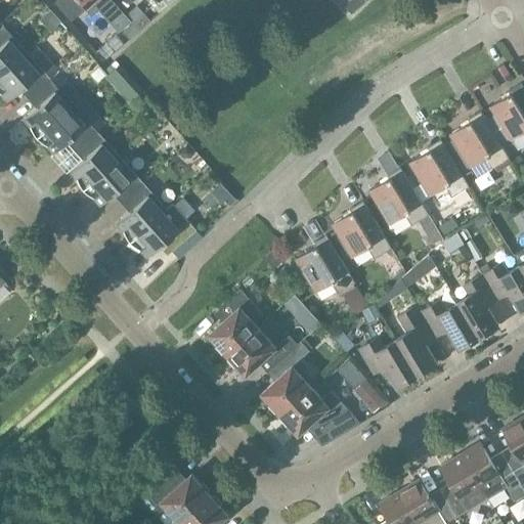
[(93,0),(76,0),(84,8),(93,0)]
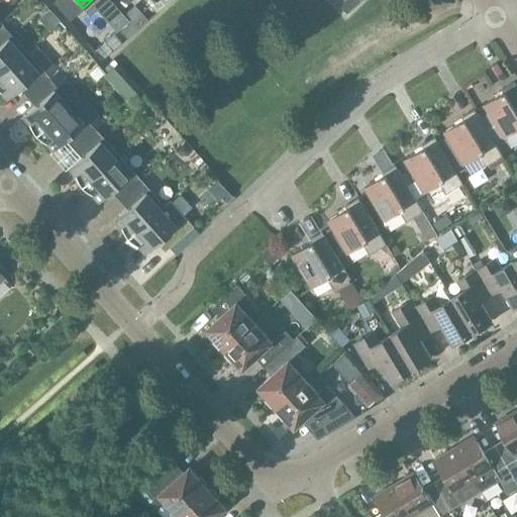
[(112,5),(90,17),(96,27),(118,14),(112,5)]
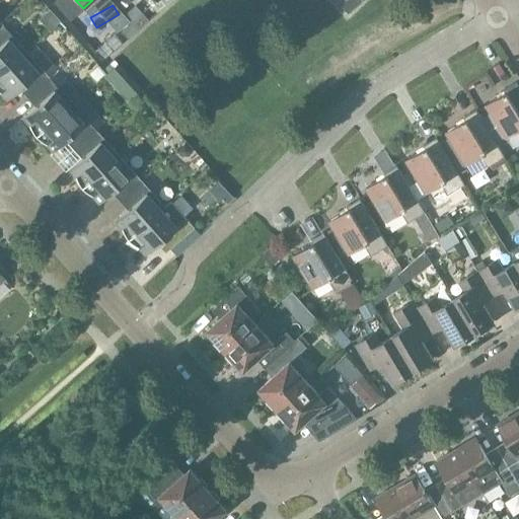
[(141,13),(131,22),(138,30),(148,20),(141,13)]
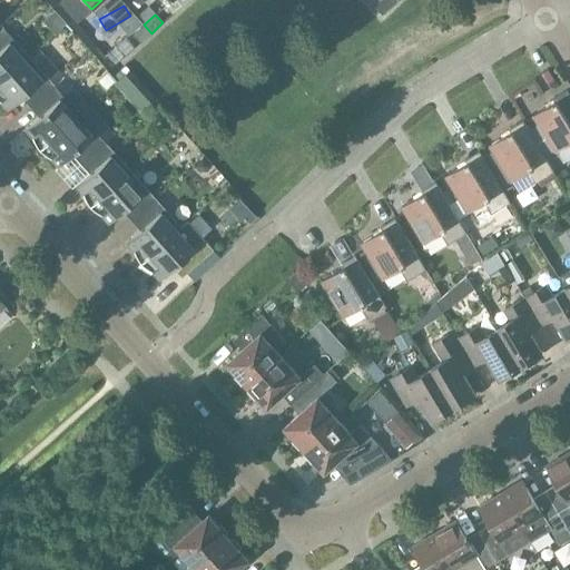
[(151,33),(144,25),(133,35),(140,43),(151,33)]
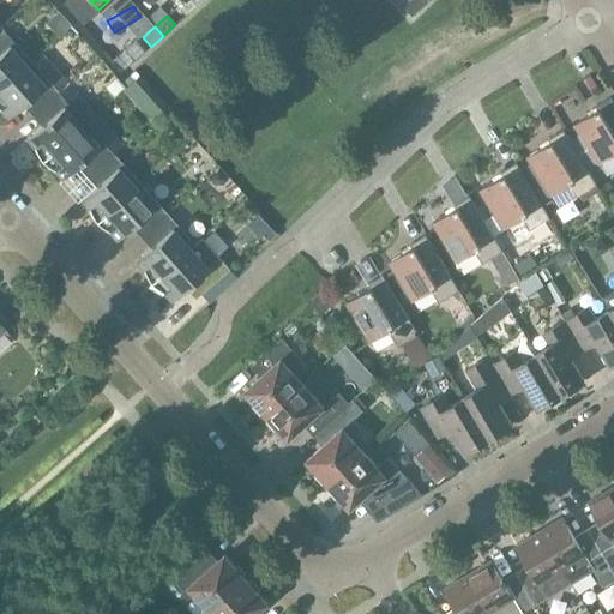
[(0,89),(30,61),(4,31),(0,34),(0,89)]
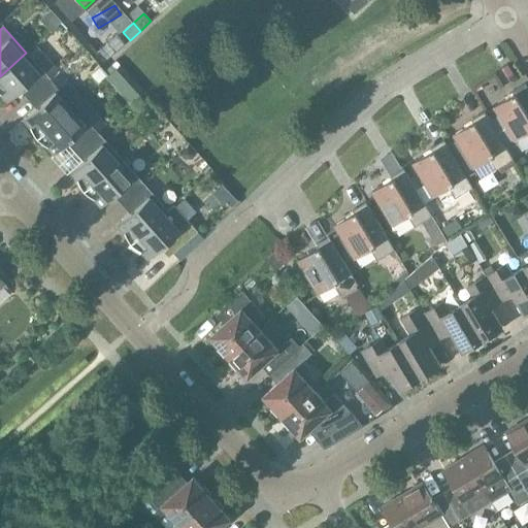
[(116,51),(104,60),(112,70),(124,61),(116,51)]
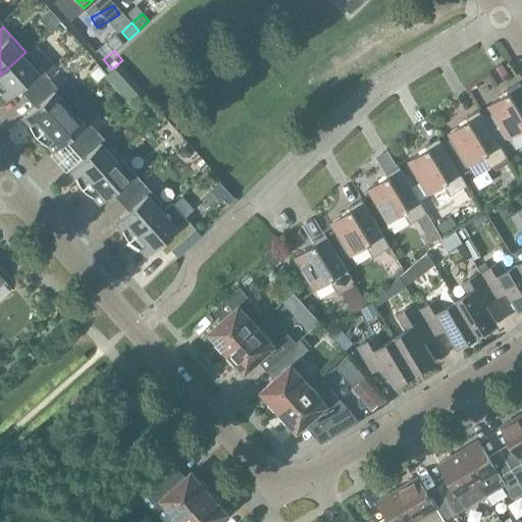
[(23,86),(31,95),(49,79),(25,52),(0,75),(0,94),(6,101),(23,86)]
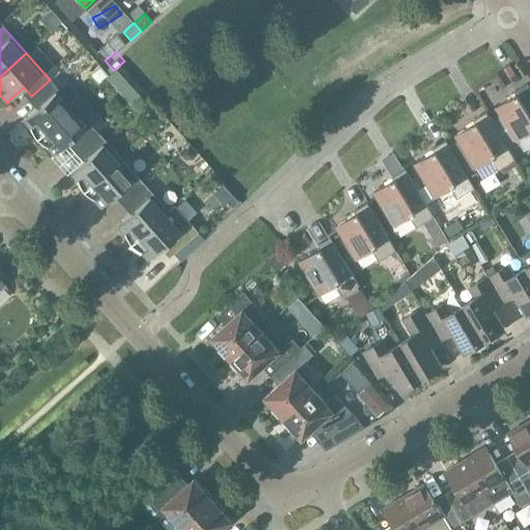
[(74,106),(50,80),(31,96),(39,105),(22,121),(29,127),(30,133),(32,137),(35,140),(74,106)]
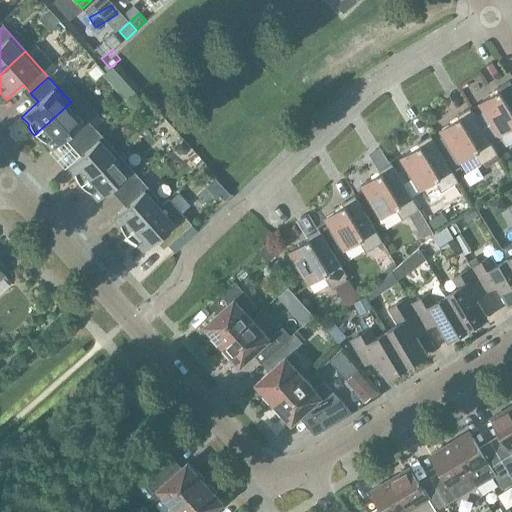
[(511,85),(510,81),(497,89),(499,92),(479,104),(483,110),(496,131),(499,137),(511,129),(511,85)]
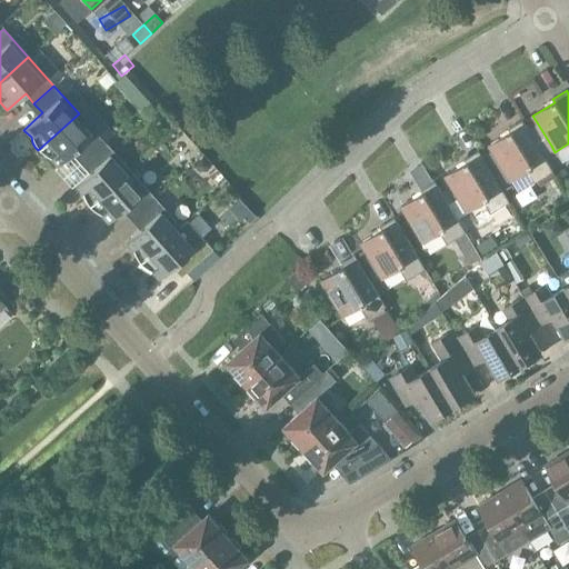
[(76,150),(85,160),(103,142),(117,131),(108,121),(96,132),(79,113),(38,150),(40,153),(45,157),(50,159),(57,167),(76,150)]
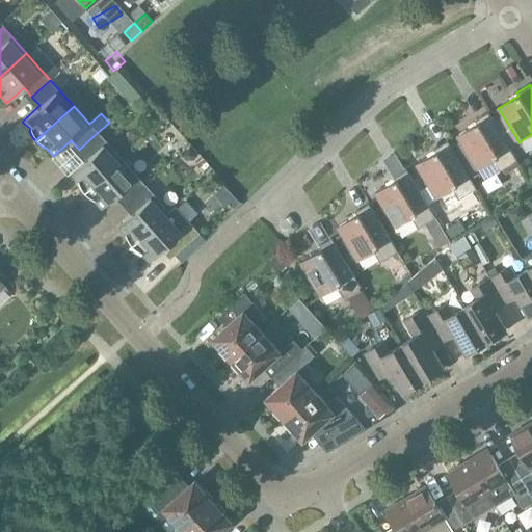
[(506,141),(493,120),(488,112),(475,121),(477,124),(457,136),(460,142),(477,170),(478,170),(494,160),(500,171),(517,161),(506,141)]
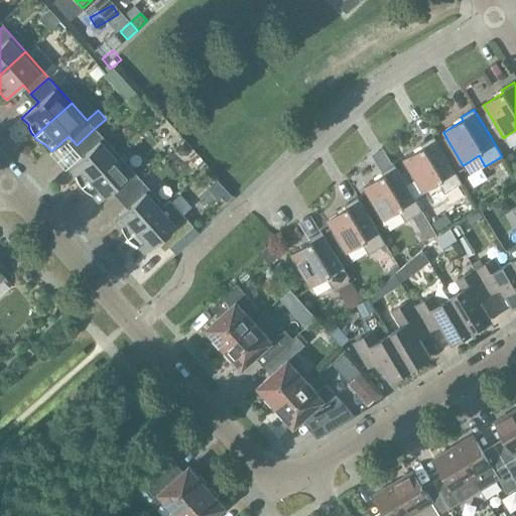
[(94,129),(77,145),(85,153),(68,168),(74,175),(75,179),(77,183),(80,187),(117,154),(94,129)]
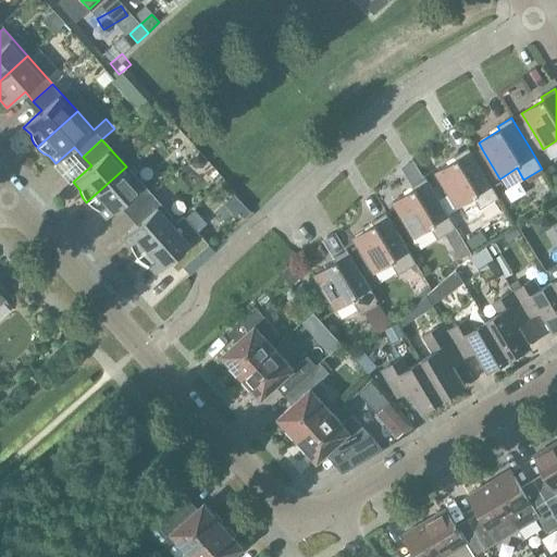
[(493,188),(473,155),(469,148),(455,157),(457,160),(435,172),(457,208),(474,198),(481,209),(499,198),(493,188)]
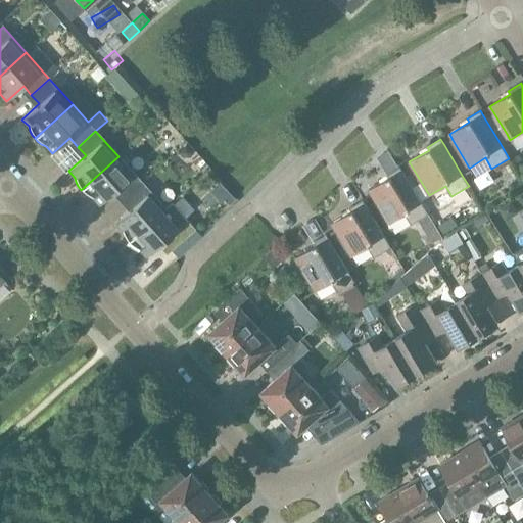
[(115,190),(124,198),(142,183),(119,156),(81,190),(85,193),(88,196),(92,198),(99,204),(115,190)]
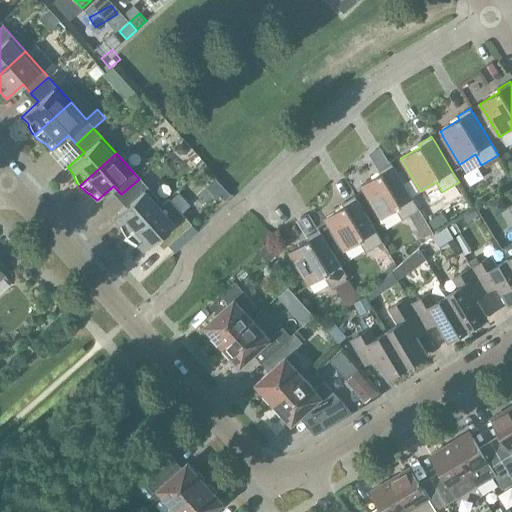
[(410,215),(419,210),(391,163),(378,171),(380,174),(361,186),(381,219),(396,210),(402,220),(410,215)]
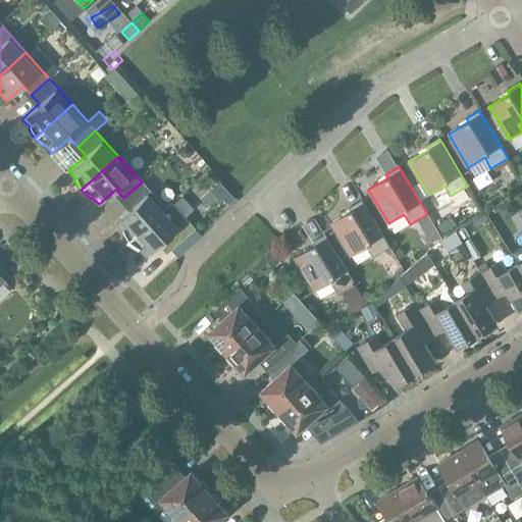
[(127,242),(161,211),(161,212),(165,209),(142,183),(123,198),(132,207),(114,222),(121,229),(122,232),(124,238),(127,242)]
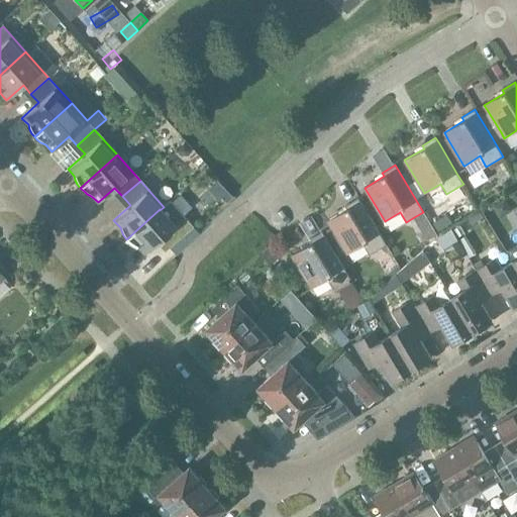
[(370,254),(387,244),(358,198),(345,206),(347,209),(327,220),(347,253),(364,244),(370,254)]
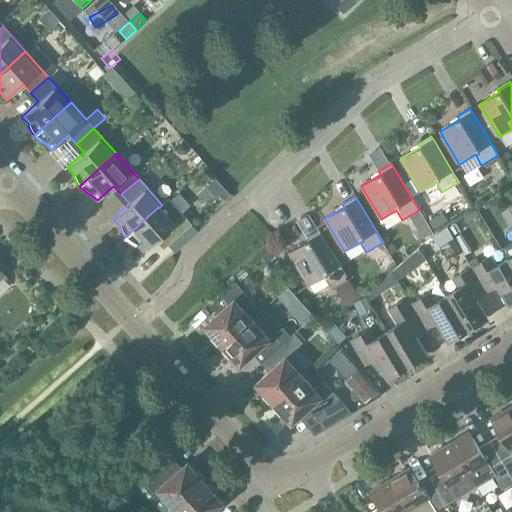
[(175,254),(198,233),(182,215),(172,224),(158,208),(158,207),(125,237),(127,239),(131,242),(136,245),(142,251),(159,236),(175,254)]
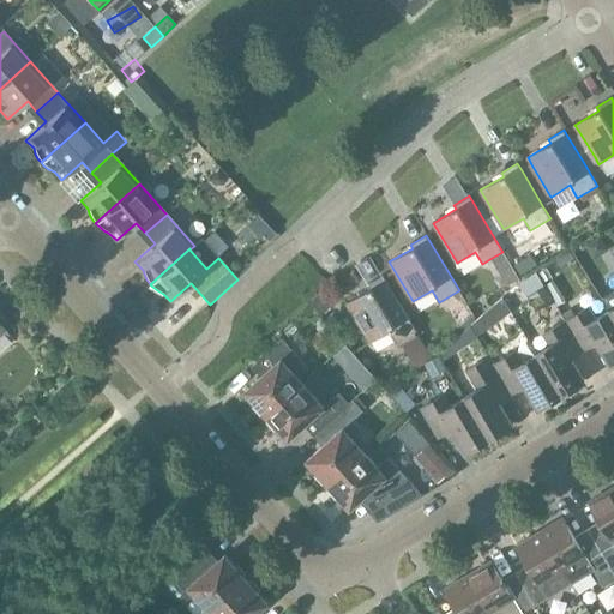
[(396,344),(416,331),(383,276),(368,286),(369,289),(347,304),(371,343),(389,331),(396,344)]
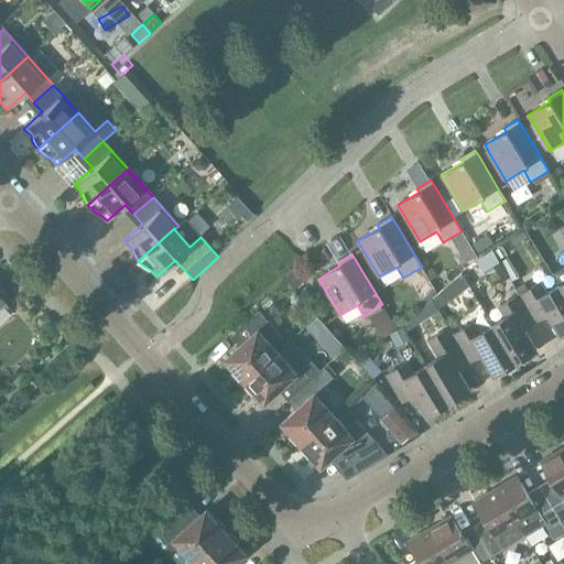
[(563,268),(553,275),(560,285),(563,293),(563,268)]
